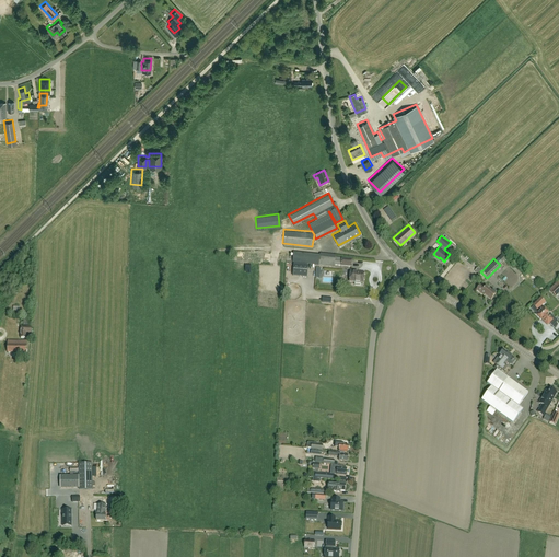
[(306,275),(307,263),(293,262),(292,274),(306,275)]
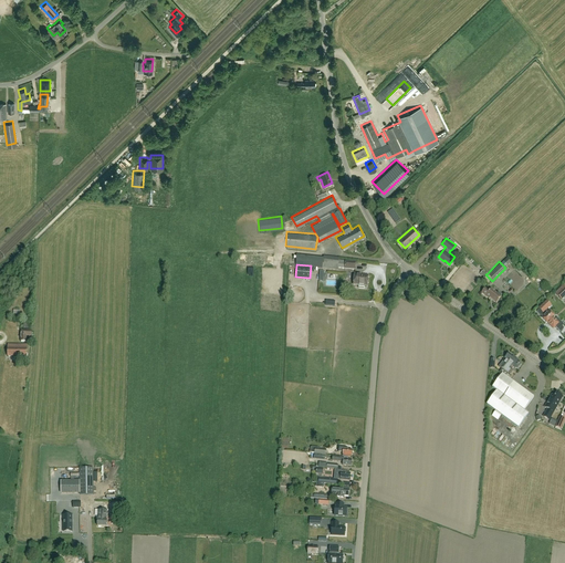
[(357,270),(357,272),(354,272),(353,282),(357,282),(357,285),(363,285),(364,283),(366,283),(367,273),(359,272),(361,270),(357,270)]
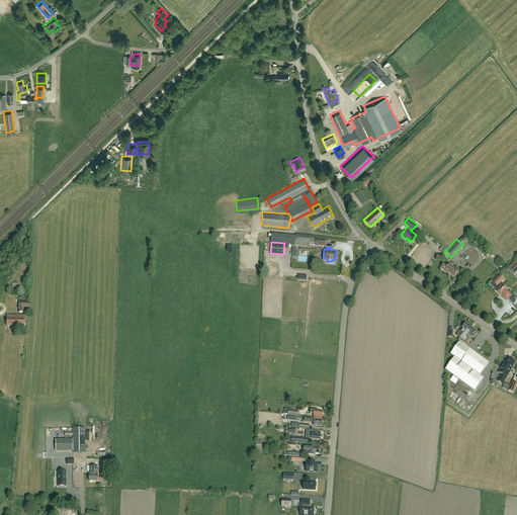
[(467,254),(464,257),(474,263),(481,254),(470,247),(465,253),(467,254)]
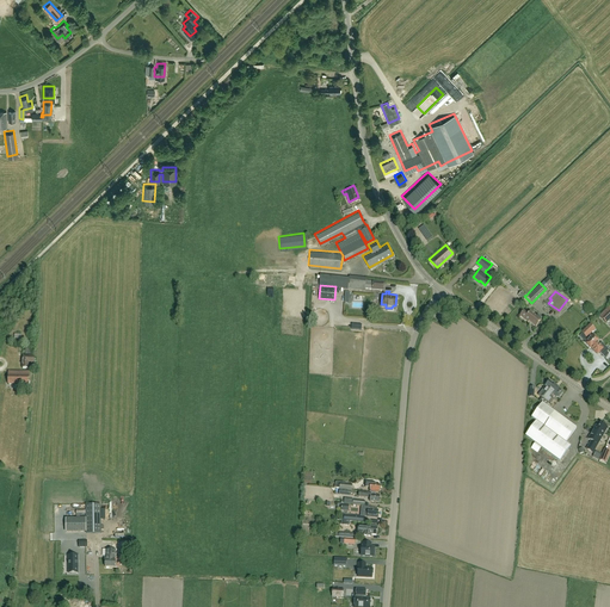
[(609,315),(609,307),(607,304),(598,313),(605,321),(609,315)]
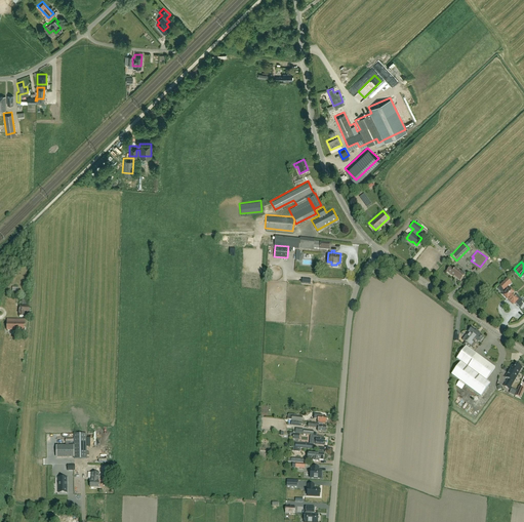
[(445,270),(449,273),(452,275),(453,274),(459,279),(465,272),(461,270),(460,271),(454,266),(452,269),(448,266),(445,270)]
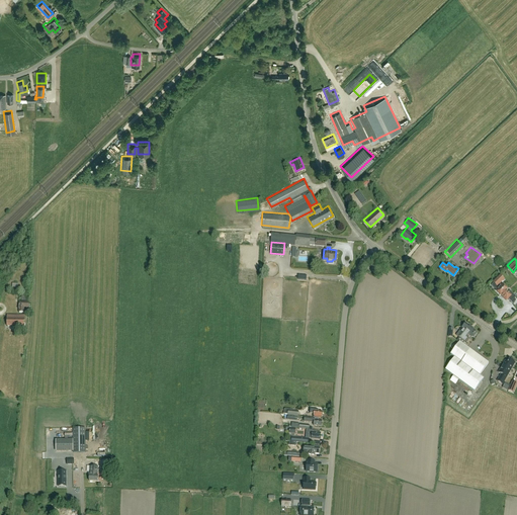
[(504,277),(500,272),(492,280),(493,280),(491,282),(495,287),(494,288),(500,294),(500,293),(505,298),(507,297),(512,303),(515,297),(514,296),(515,294),(509,288),(508,289),(506,288),(507,287),(501,281),(500,282),(499,281),(504,277)]
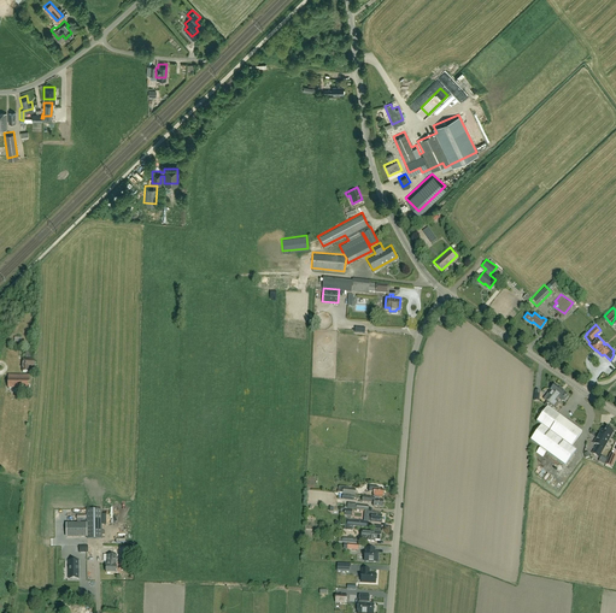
[(580,352),(578,355),(575,353),(572,359),(584,366),(588,358),(580,352)]
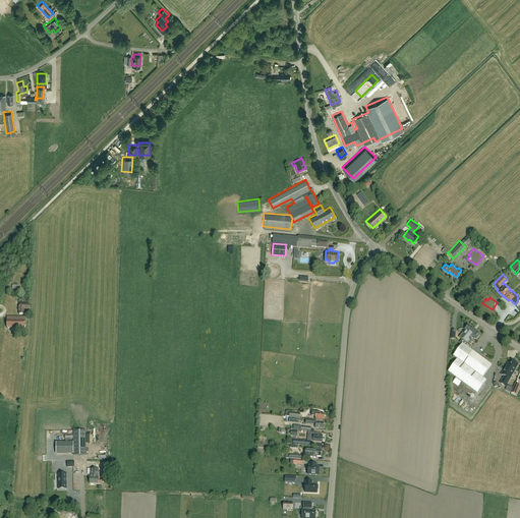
[(27,302),(18,301),(17,311),(22,312),(23,312),(23,310),(22,310),(22,306),(27,307),(27,302)]
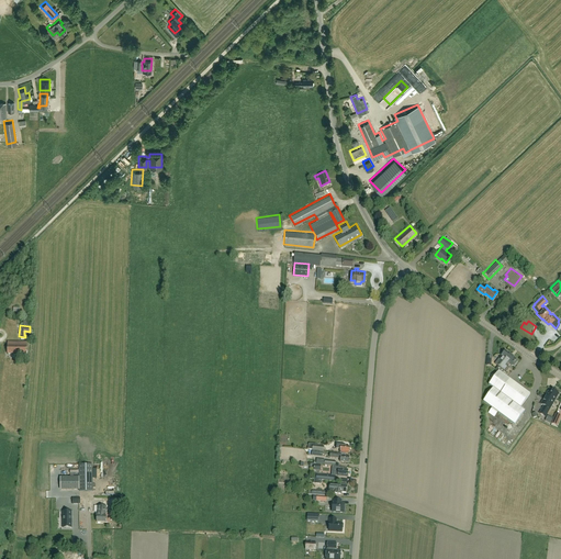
[(10,349),(10,351),(24,351),(24,341),(17,339),(17,341),(14,341),(14,339),(6,339),(6,349),(10,349)]
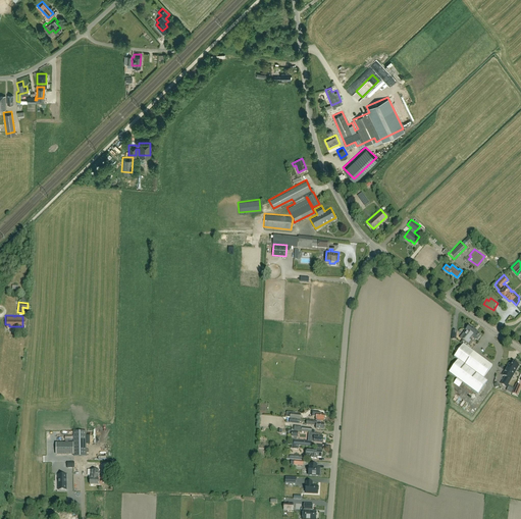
[(464,327),(459,334),(462,338),(463,338),(467,332),(467,333),(469,330),(470,331),(471,330),(474,327),(468,323),(464,327)]
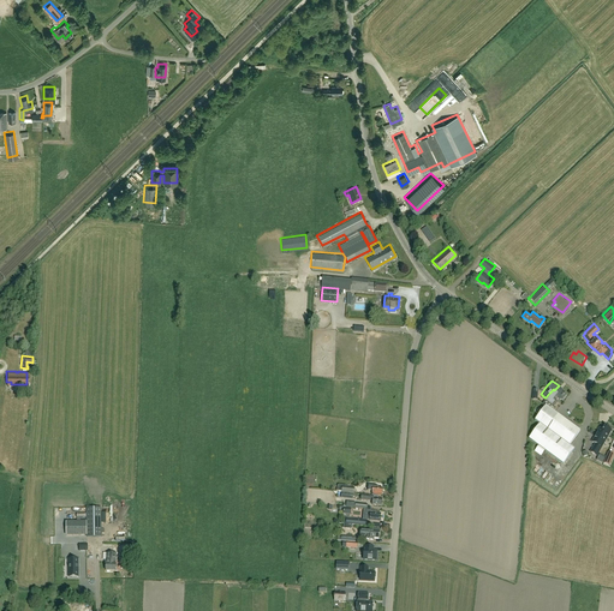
[(544,397),(541,401),(544,403),(544,402),(546,402),(548,400),(553,403),(556,399),(554,397),(556,395),(559,397),(560,395),(561,396),(565,391),(564,390),(559,385),(555,389),(554,390),(553,389),(550,393),(550,391),(546,397),(544,397)]
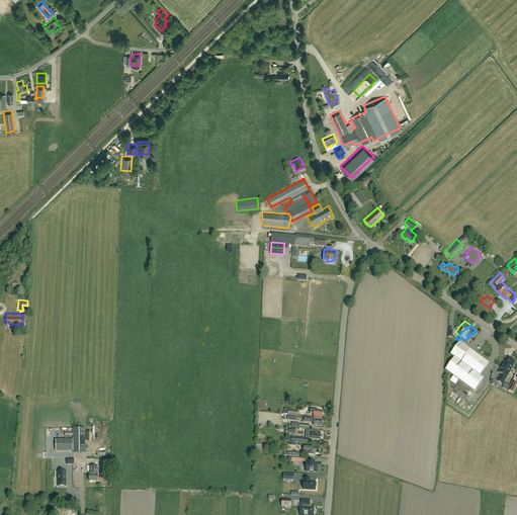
[(453,354),(444,367),(474,389),(483,375),(479,372),(488,360),(459,339),(458,339),(458,340),(449,351),(453,354)]
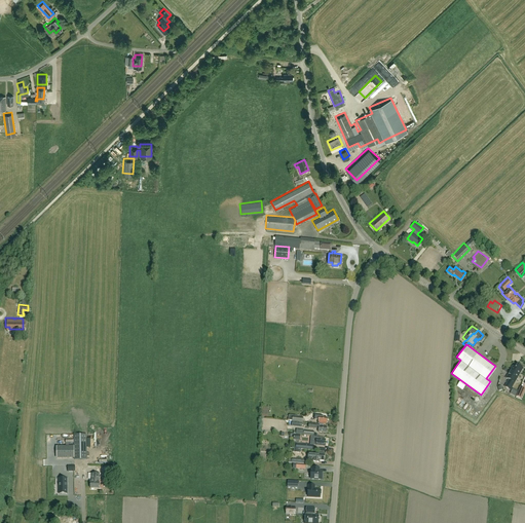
[(517,363),(515,366),(512,364),(505,376),(508,377),(504,384),(510,387),(522,366),(517,363)]
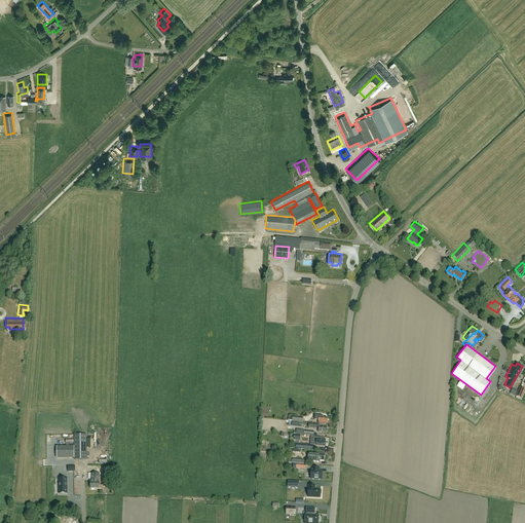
[(519,384),(515,394),(520,396),(524,386),(519,384)]
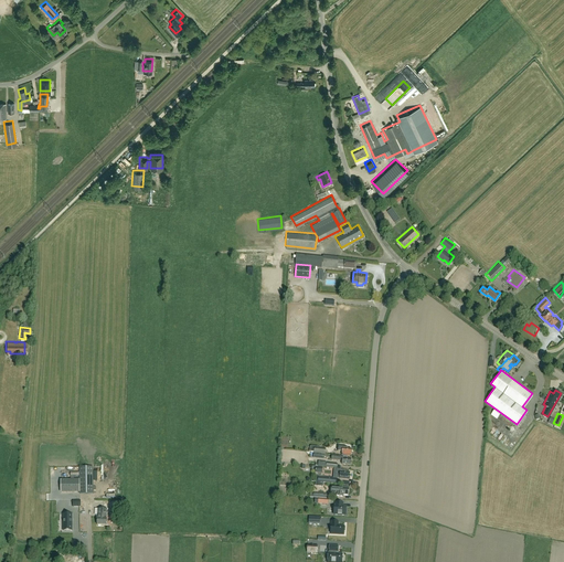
[(337,444),(337,448),(341,448),(341,453),(347,454),(347,453),(350,453),(350,452),(350,451),(350,449),(350,446),(347,446),(347,445),(337,444)]
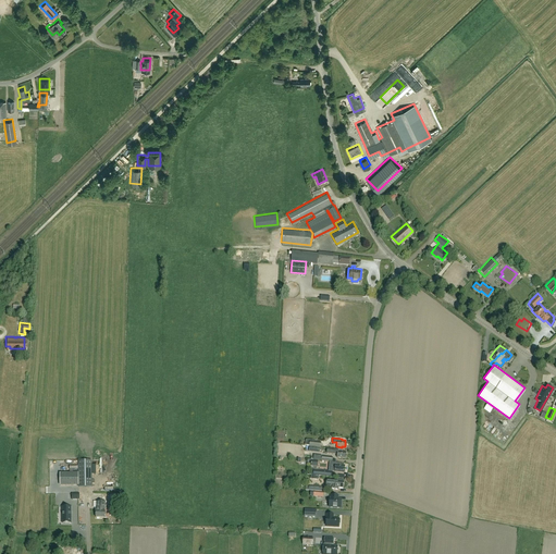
[(90,457),(77,458),(77,484),(90,484),(90,457)]
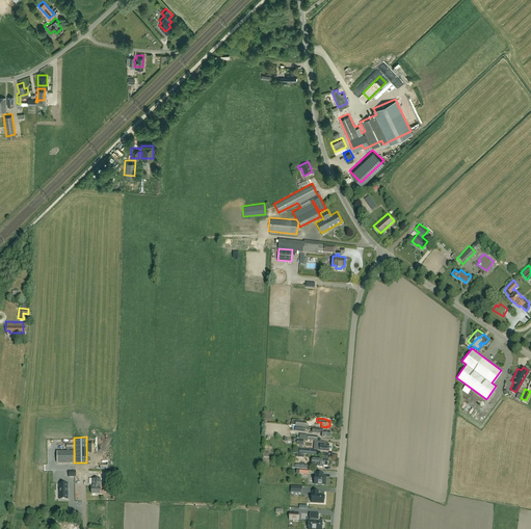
[(313,439),(313,447),(319,447),(327,448),(328,442),(323,442),(323,441),(319,440),(319,439),(313,439)]
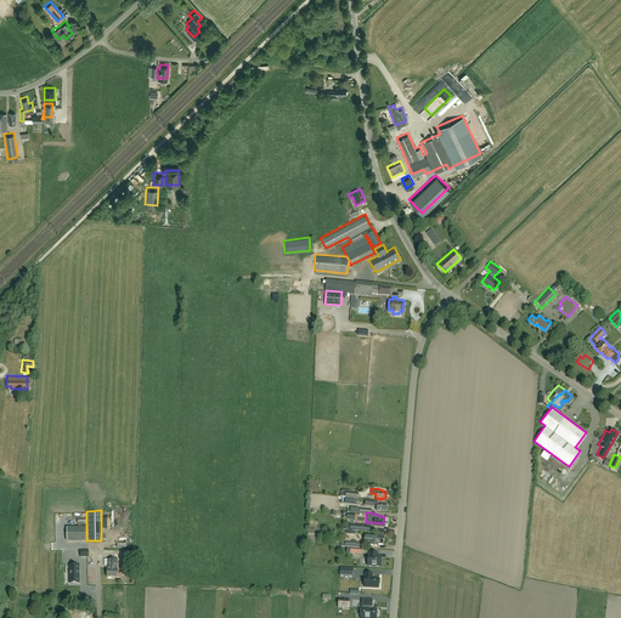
[(370,532),(363,531),(363,540),(368,540),(368,542),(377,543),(377,542),(382,542),(382,536),(383,536),(383,533),(376,532),(376,534),(370,533),(370,532)]
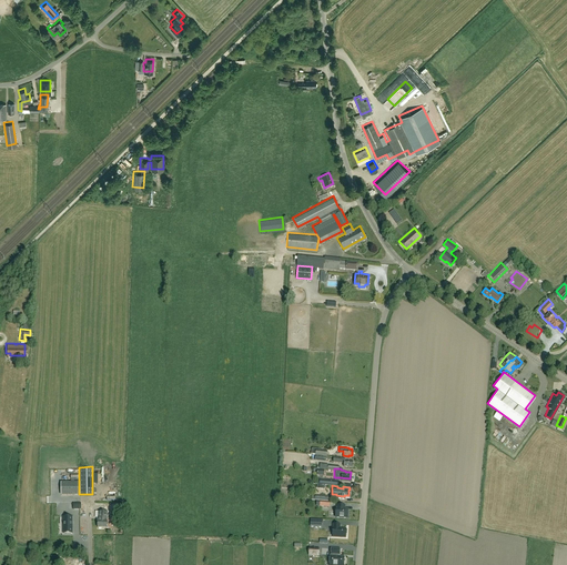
[(335,505),(334,514),(346,515),(346,506),(344,506),(344,503),(336,502),(335,505)]
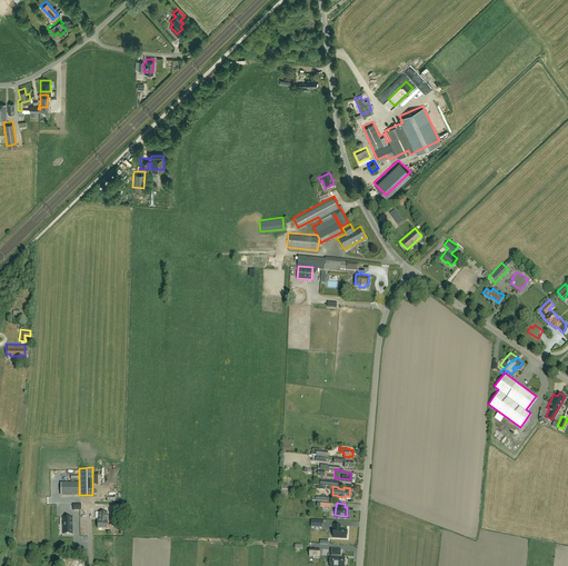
[(97,519),(97,526),(106,526),(106,519),(107,509),(98,509),(97,519)]
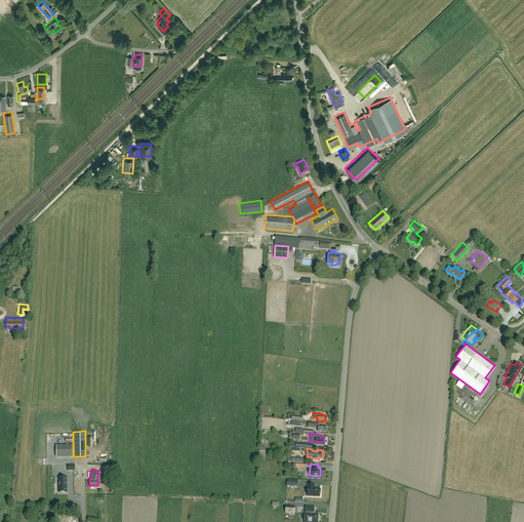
[(66,475),(59,475),(59,480),(57,480),(57,490),(66,490),(66,475)]
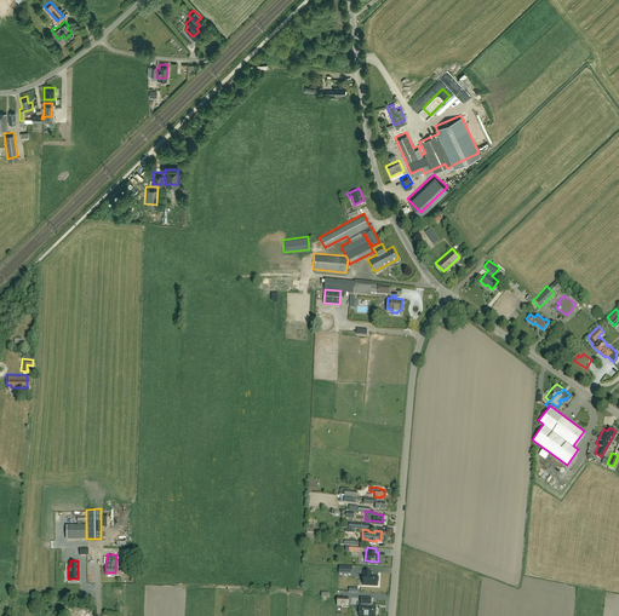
[(377,574),(377,573),(370,573),(370,568),(362,568),(361,582),(376,582),(376,579),(377,579),(377,574)]
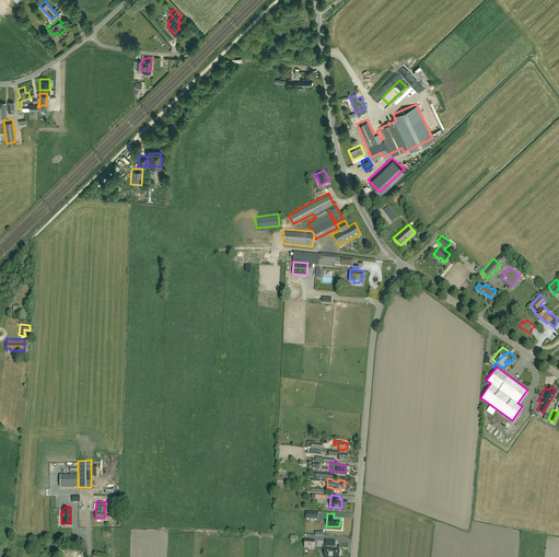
[(314,537),(303,537),(303,545),(313,546),(314,537)]
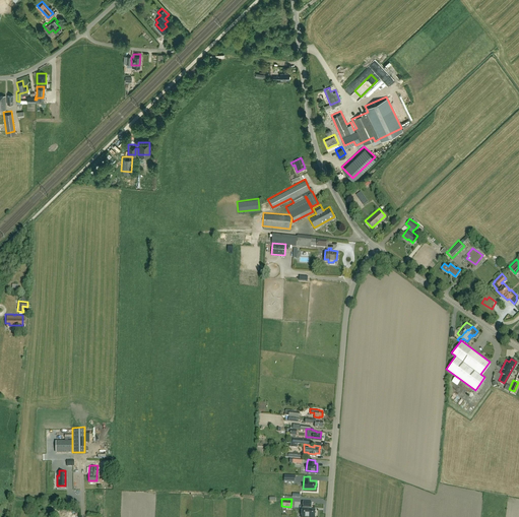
[(313,516),(313,507),(309,507),(309,504),(310,505),(310,500),(302,499),(302,506),(301,506),(301,511),(301,515),(313,516)]
